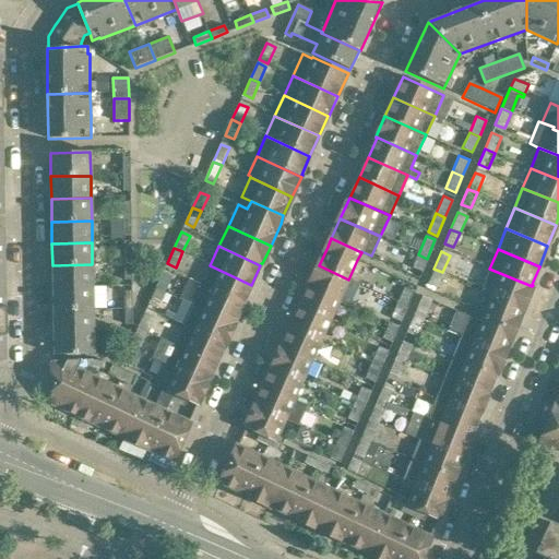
[(421,271),(427,259),(418,254),(413,266),(421,271)]
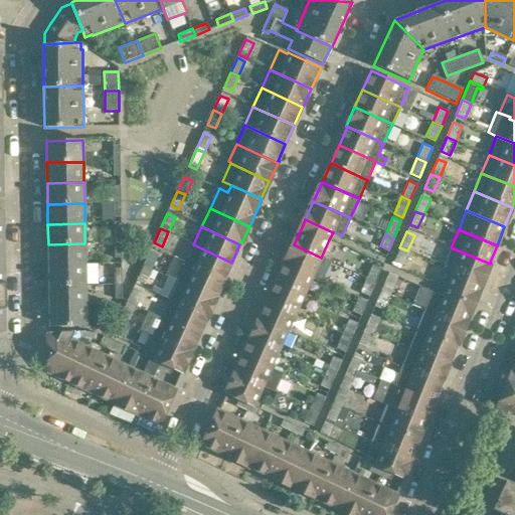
[(86,265),(84,243),(48,244),(48,265),(86,265)]
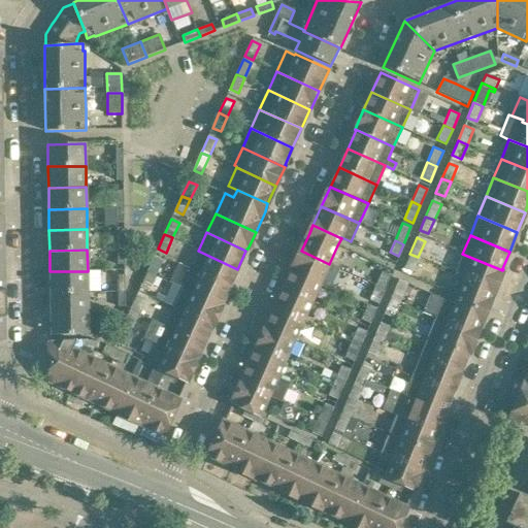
[(198,251),(190,269),(229,287),(237,269),(198,251)]
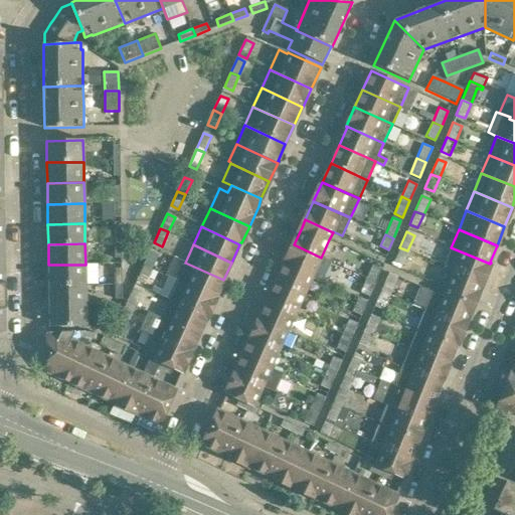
[(294,244),(285,264),(313,277),(322,281),(330,262),(321,258),(294,244)]
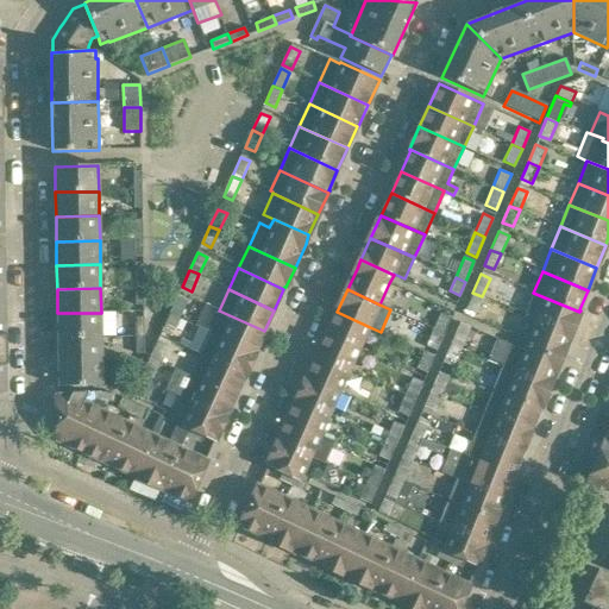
[(476,313),(482,296),(472,293),(465,308),(476,313)]
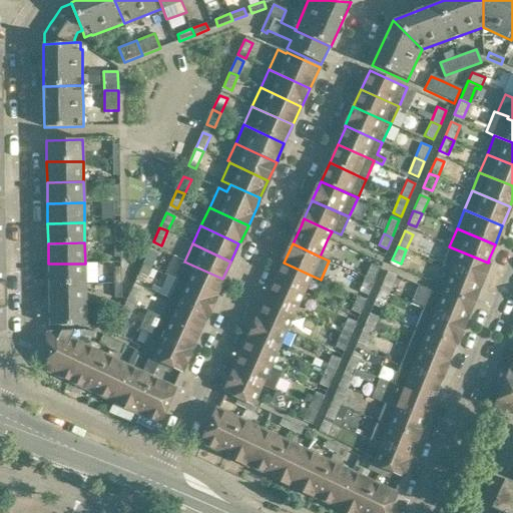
[(488,263),(449,246),(442,264),(453,269),(452,269),(481,281),(488,263)]
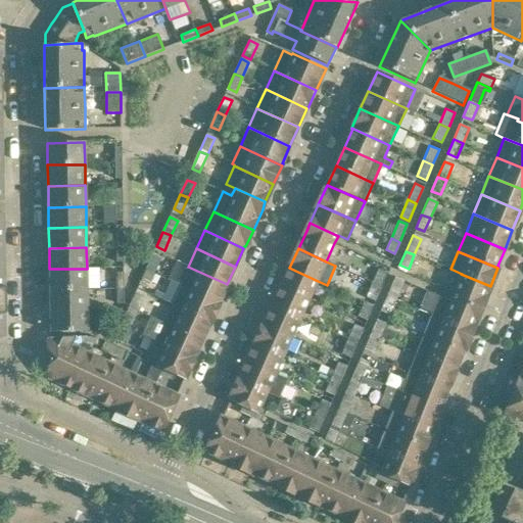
[(154,273),(160,258),(153,254),(146,270),(154,273)]
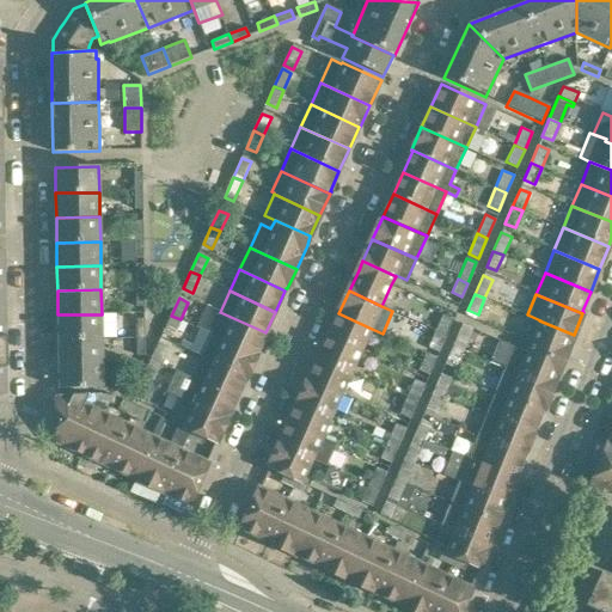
[(210,307),(210,306),(206,305),(196,326),(201,329),(256,353),(265,332),(210,307)]
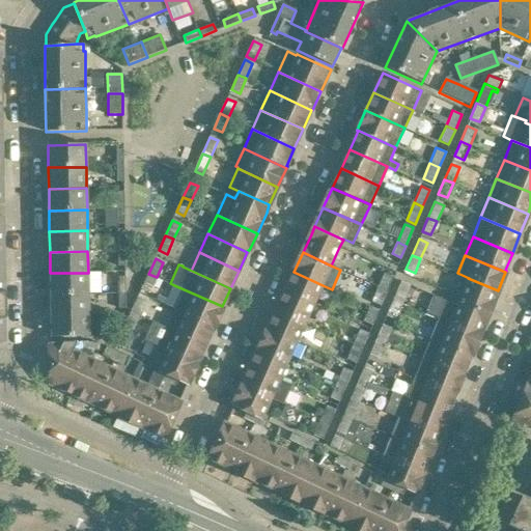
[(313,304),(323,285),(294,272),(285,290),(313,304)]
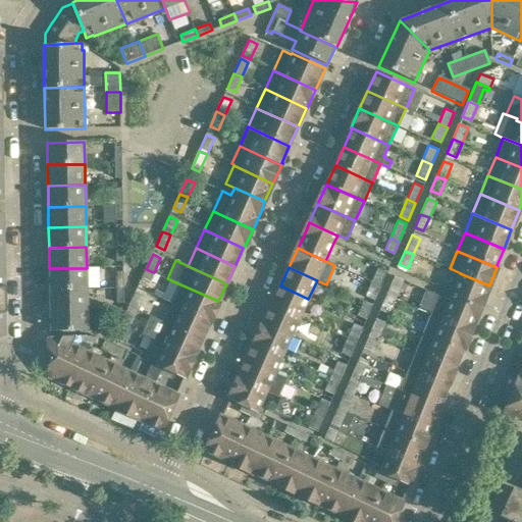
[(379,285),(386,270),(378,267),(371,282),(379,285)]
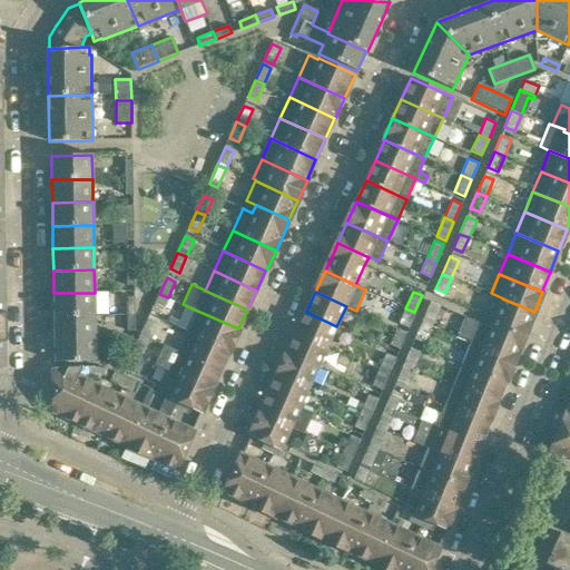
[(95,315),(95,293),(53,293),(55,315),(95,315)]
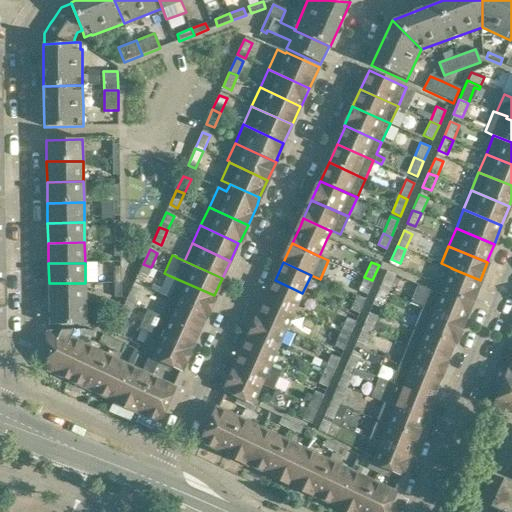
[(144,282),(151,267),(143,264),(136,278),(144,282)]
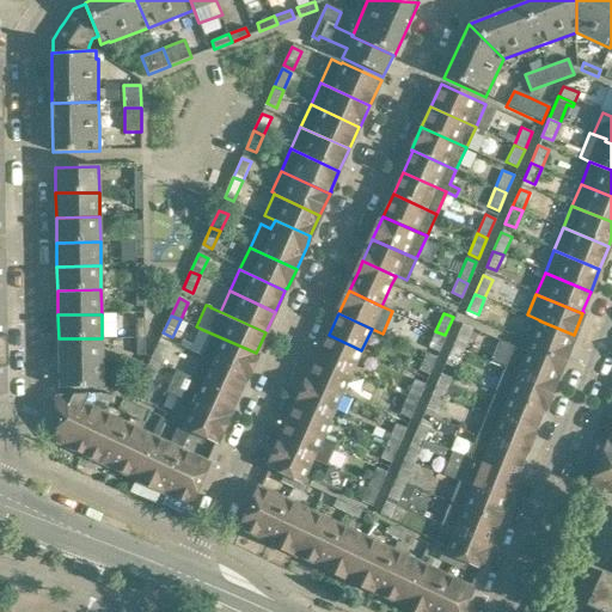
[(564,357),(574,335),(539,320),(531,343),(564,357)]
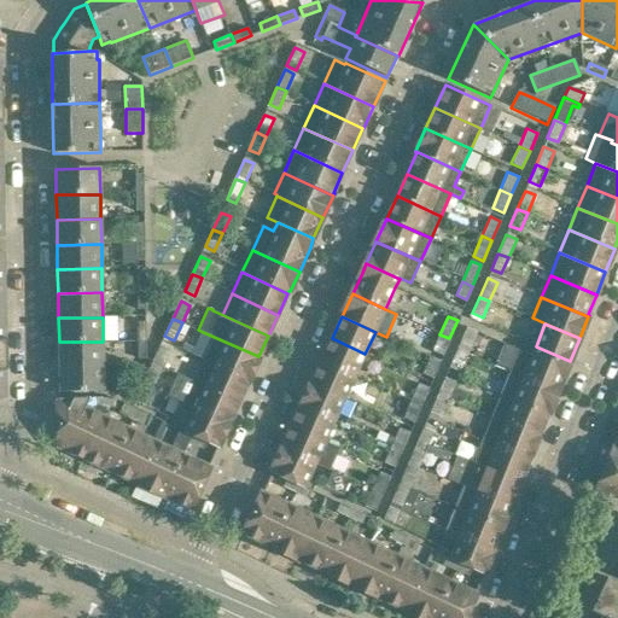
[(466,356),(474,337),(473,336),(476,330),(466,326),(455,351),(466,356)]
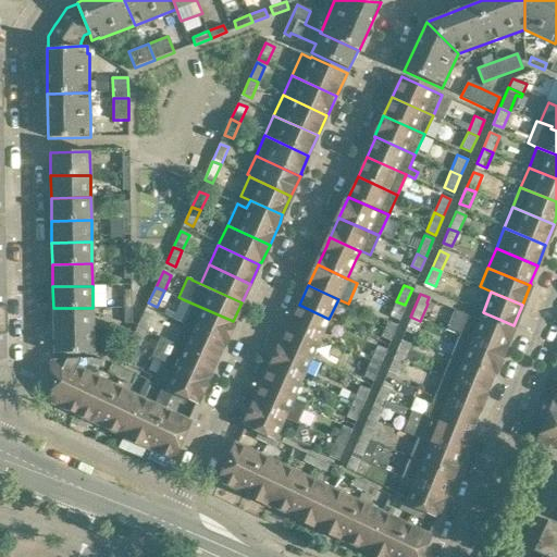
[(235,322),(233,321),(183,299),(174,320),(183,323),(225,343),(235,322)]
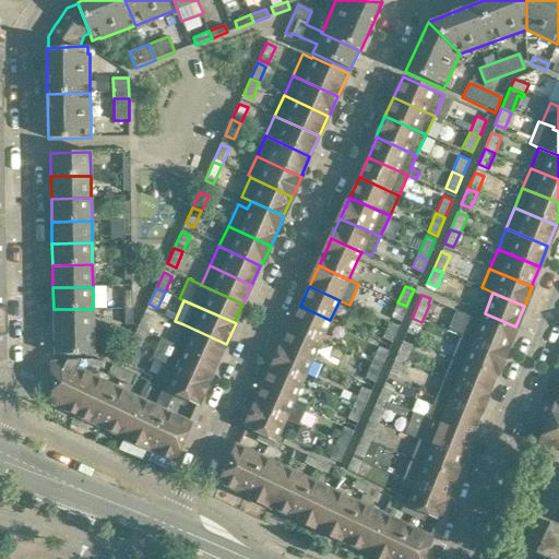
[(400,321),(406,306),(397,302),(391,317),(400,321)]
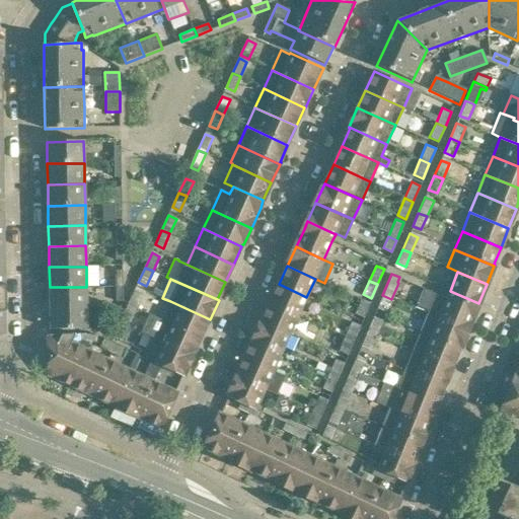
[(298,315),(306,297),(279,284),(270,302),(298,315)]
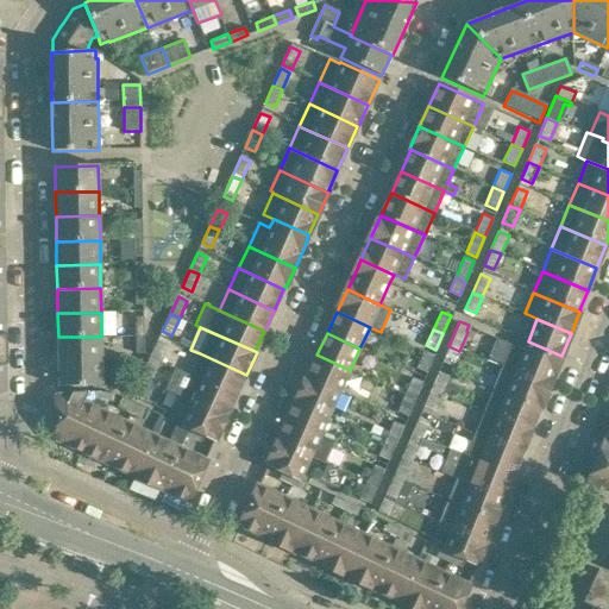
[(102,360),(101,337),(58,337),(58,362),(102,360)]
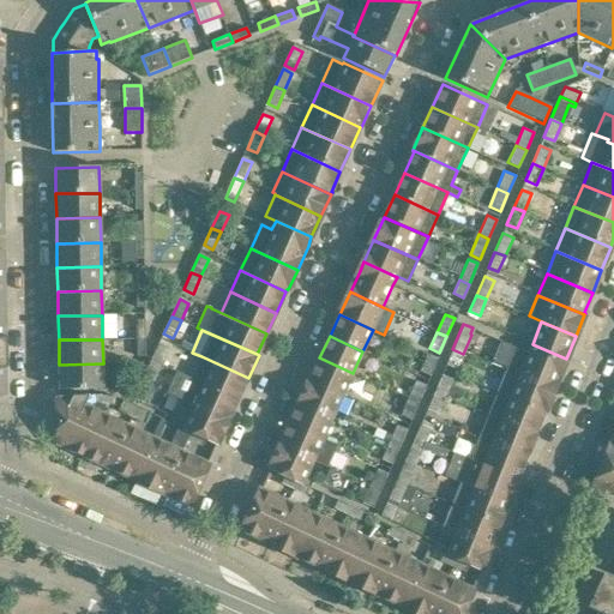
[(161,365),(169,348),(160,343),(151,360),(161,365)]
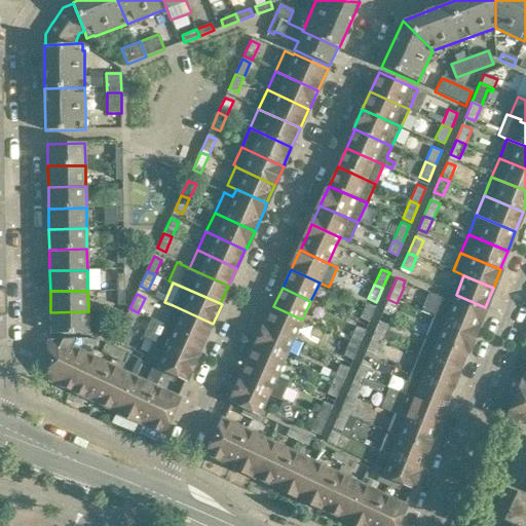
[(485,307),(456,295),(452,303),(441,298),(433,317),(474,335),(482,314),(485,307)]
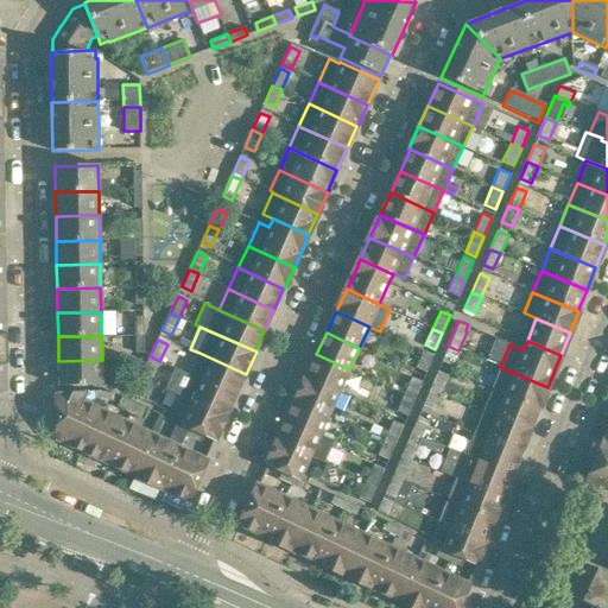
[(451,366),(458,350),(448,346),(442,361),(451,366)]
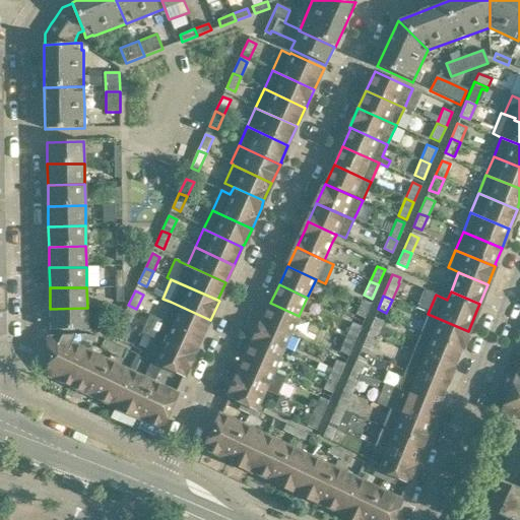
[(364,318),(370,303),(362,300),(355,314),(364,318)]
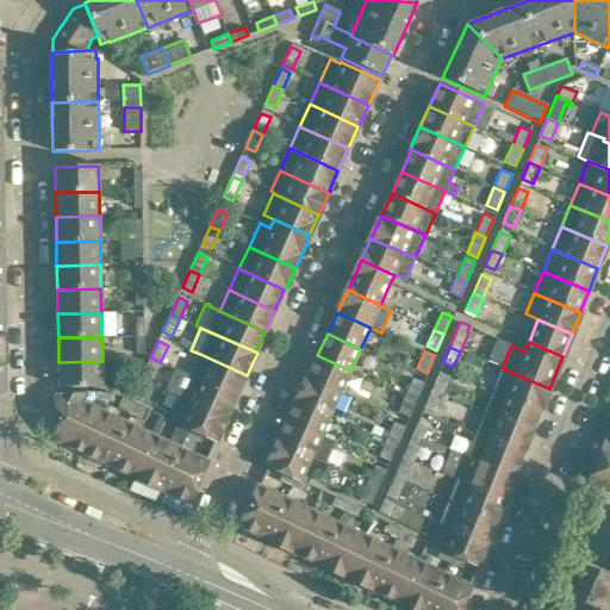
[(247,375),(200,354),(191,375),(236,397),(247,375)]
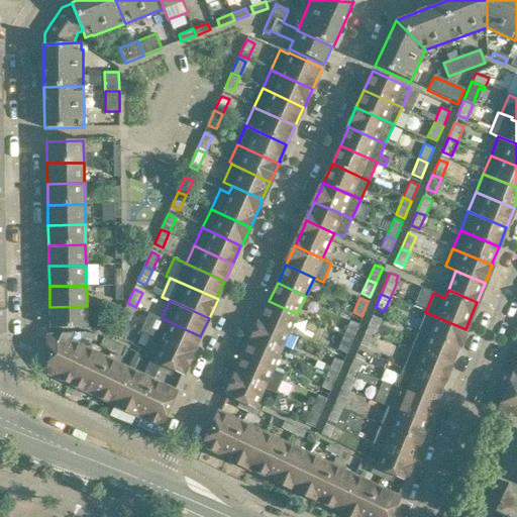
[(289,333),(297,314),(269,301),(261,320),(289,333)]
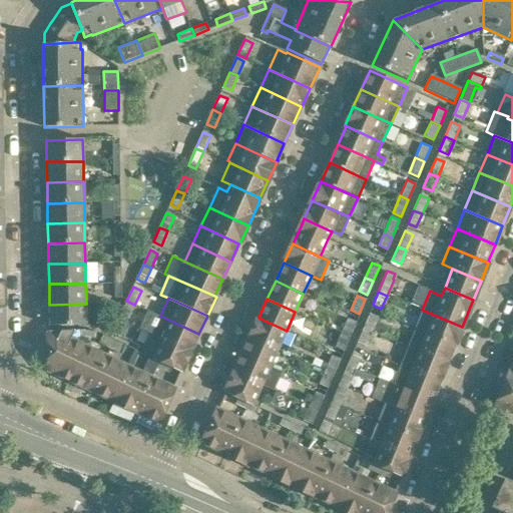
[(128,319),(134,305),(126,301),(120,316),(128,319)]
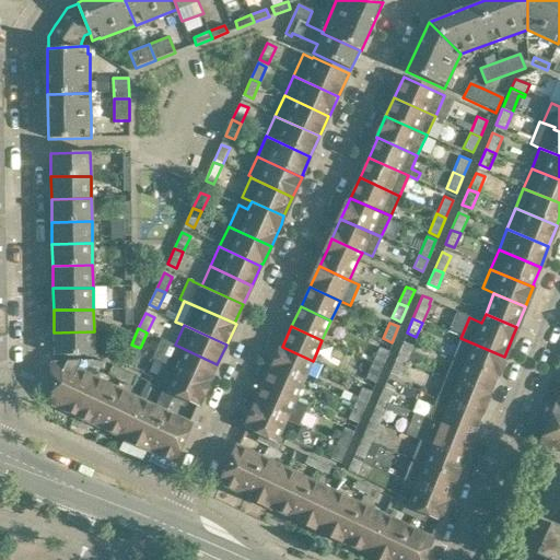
[(121,349),(129,334),(123,330),(115,347),(121,349)]
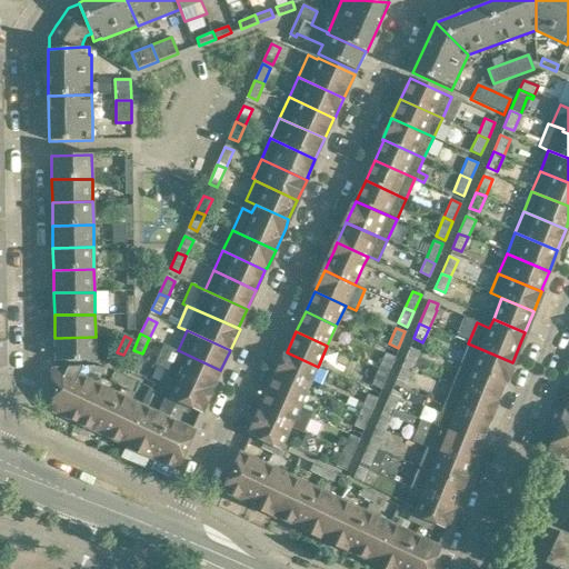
[(96,361),(96,337),(55,338),(55,362),(96,361)]
